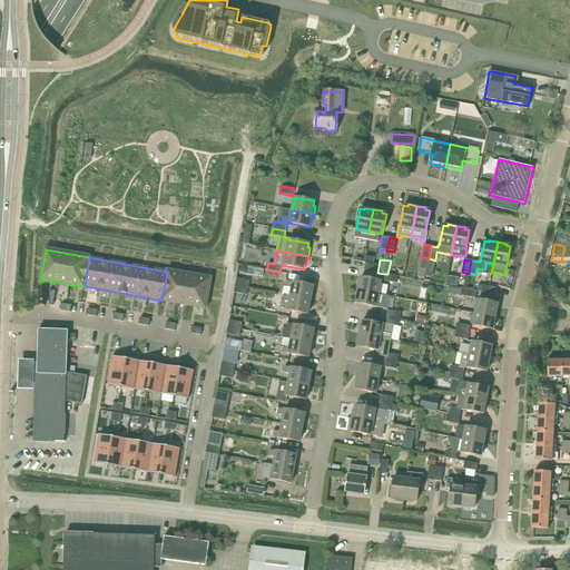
[(365,263),(364,269),(377,272),(379,265),(365,263)]
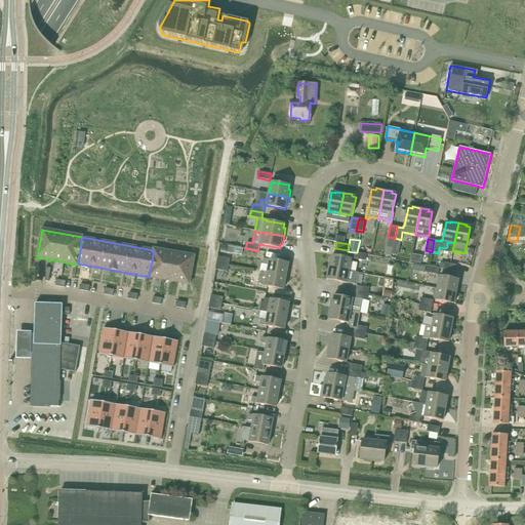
[(230,258),(225,258),(228,244),(220,243),(216,263),(229,266),(230,258)]
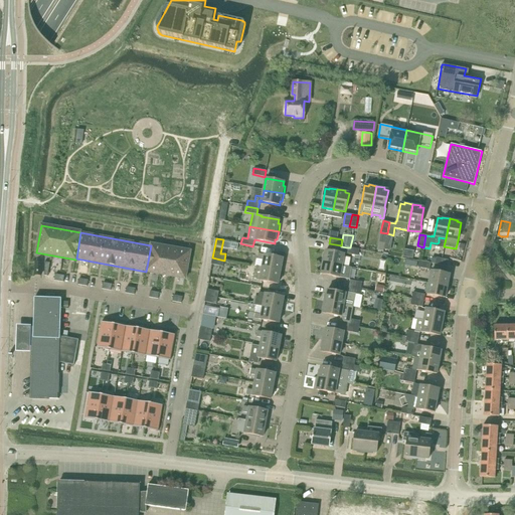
[(151,244),(151,245),(146,272),(146,273),(185,279),(190,250),(151,244)]
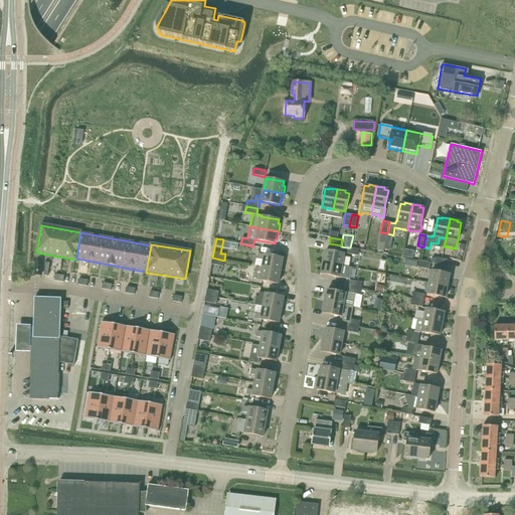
[(359,249),(350,247),(347,247),(346,253),(358,255),(359,249)]
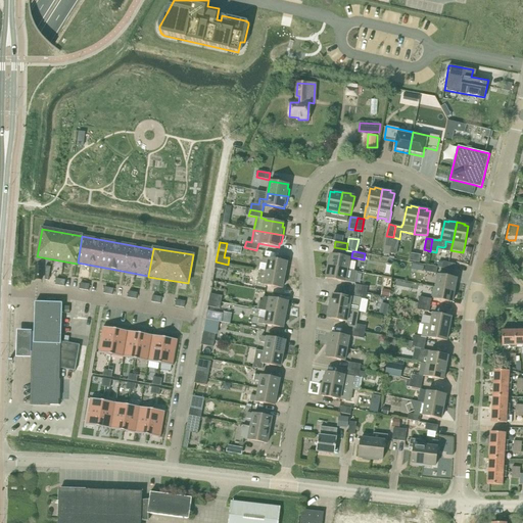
[(347,270),(354,271),(357,263),(348,260),(349,257),(331,254),(330,258),(328,257),(327,266),(347,270)]
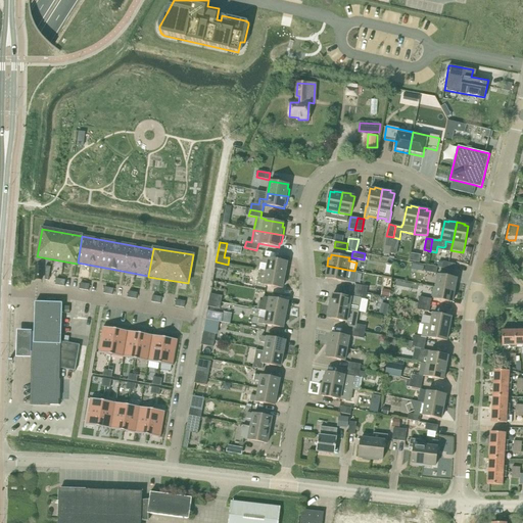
[(266,272),(286,276),(288,267),(286,267),(287,262),(263,257),(262,263),(268,265),(266,272)]
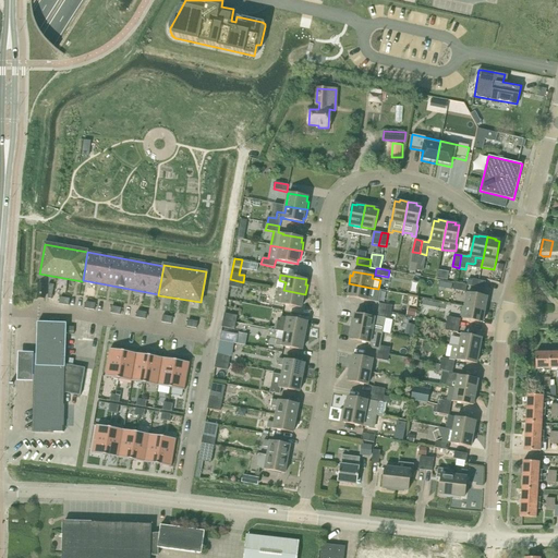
[(242,289),(243,282),(230,279),(229,287),(242,289)]
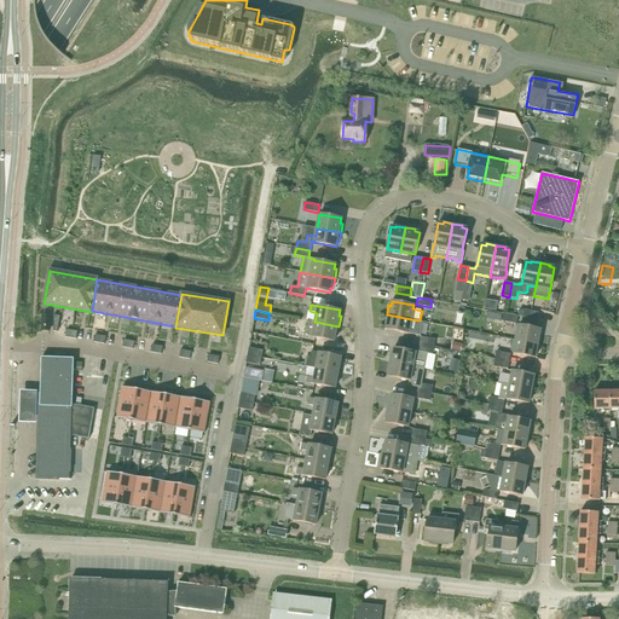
[(525,310),(522,318),(537,320),(538,313),(525,310)]
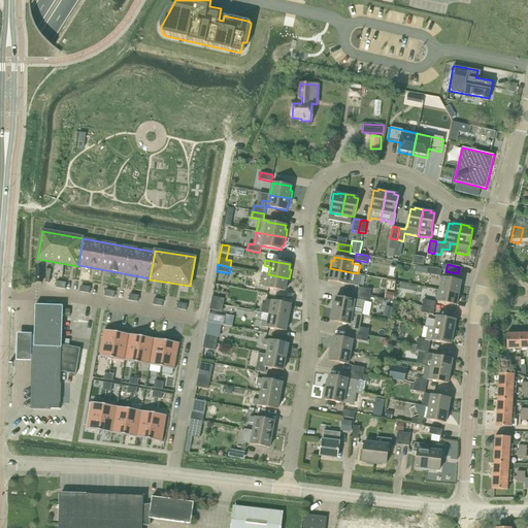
[(429,267),(428,274),(440,276),(441,270),(429,267)]
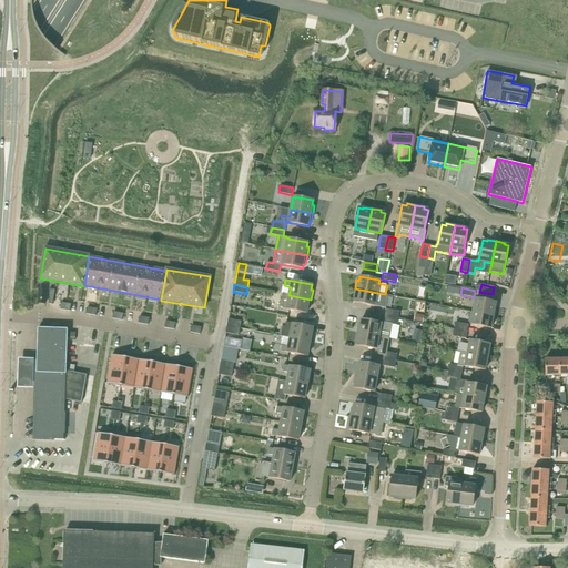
[(375,306),(377,293),(355,288),(353,297),(355,297),(354,302),(375,306)]
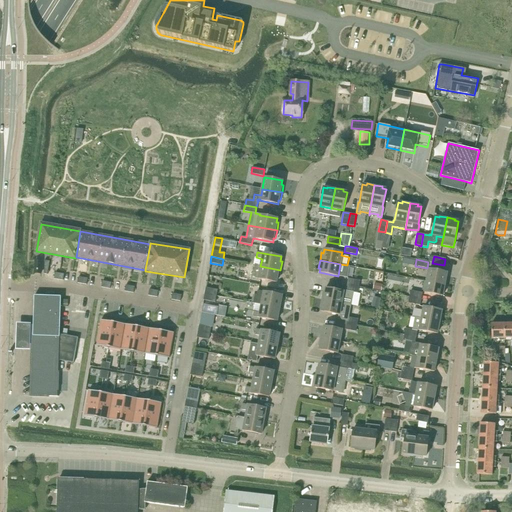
[(279,278),(280,270),(260,266),(259,273),(253,272),(252,278),(276,282),(277,278),(279,278)]
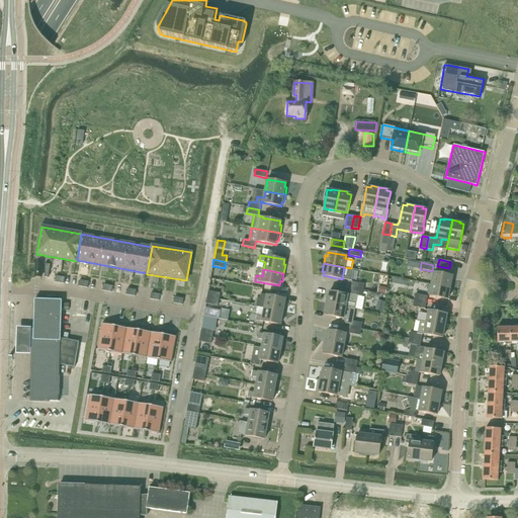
[(432,284),(451,287),(453,280),(451,279),(452,275),(434,272),(432,284)]
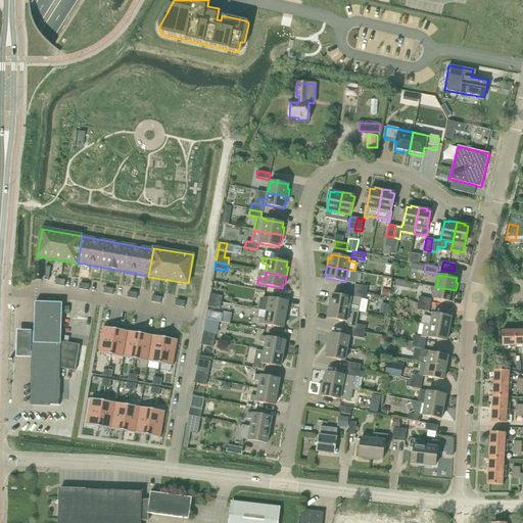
[(354,291),(366,293),(368,287),(355,285),(354,291)]
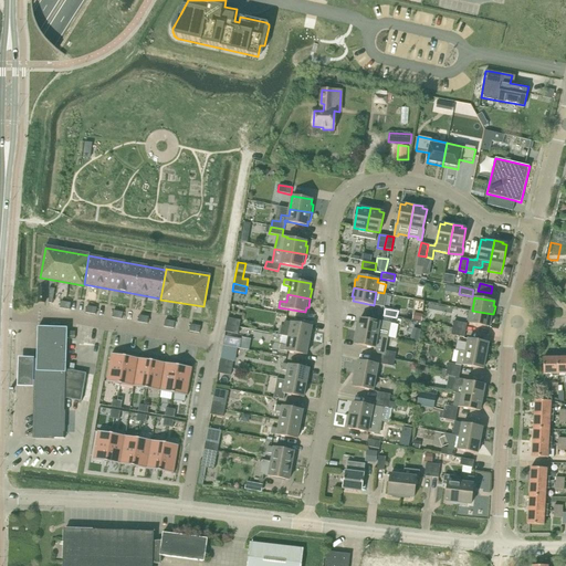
[(492,323),(493,314),(472,311),(469,323),(489,327),(490,323),(492,323)]
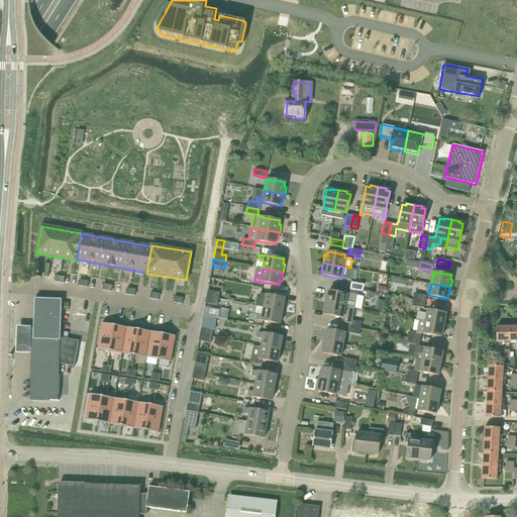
[(326,294),(325,302),(354,308),(356,295),(360,296),(362,290),(350,288),(349,295),(328,291),(328,295),(326,294)]
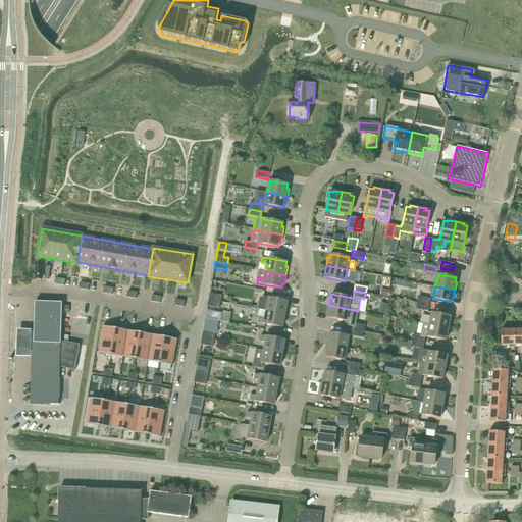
[(208,300),(220,302),(221,296),(210,294),(208,300)]
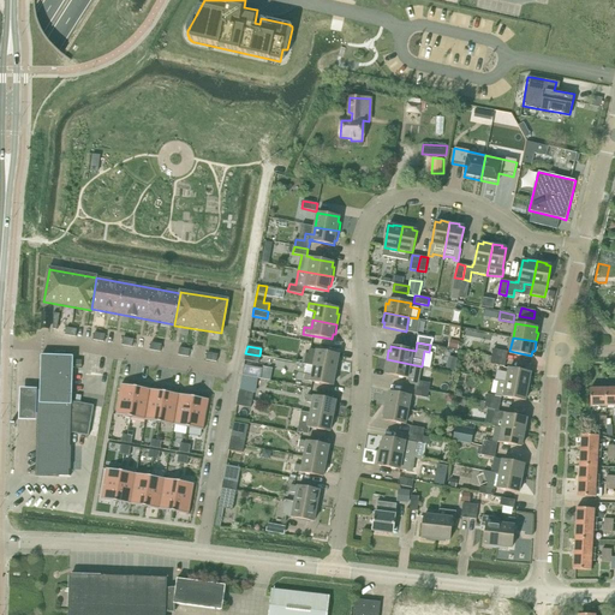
[(310,350),(309,356),(306,356),(304,364),(314,366),(338,370),(340,360),(338,360),(339,354),(310,350)]
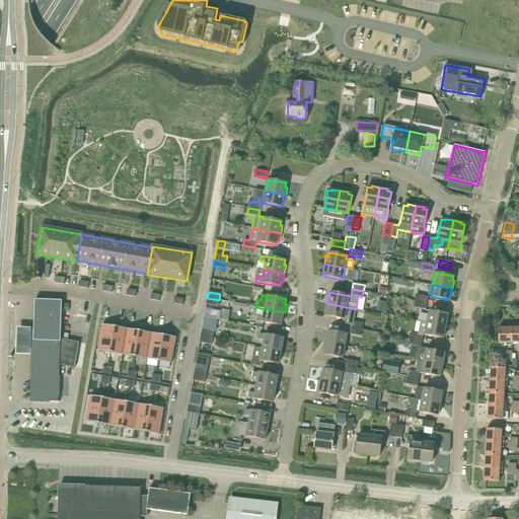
[(415,301),(427,303),(428,297),(417,295),(415,301)]
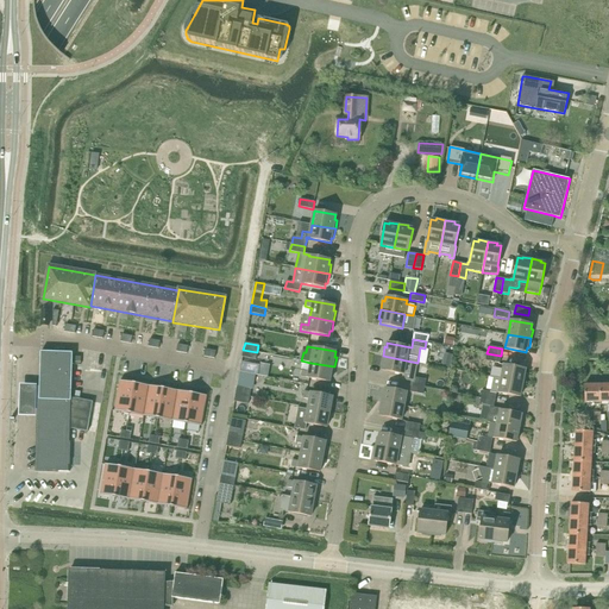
[(256,359),(257,352),(243,350),(242,357),(256,359)]
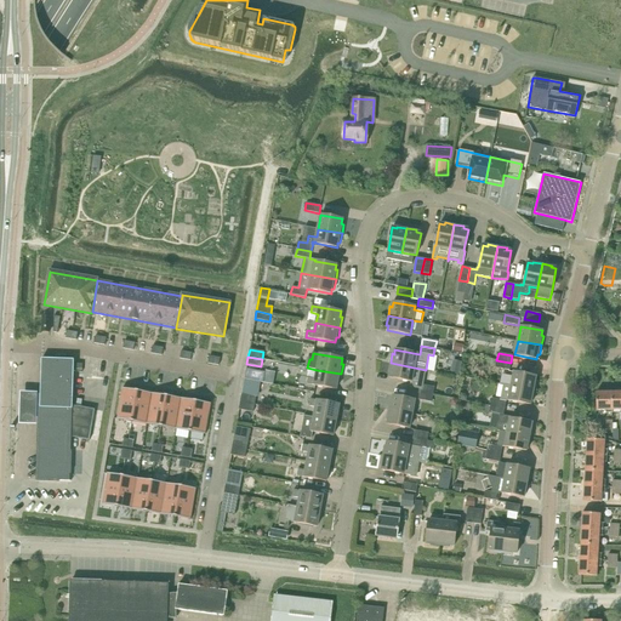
[(41,358),(38,480),(70,480),(72,437),(89,439),(95,410),(73,406),(74,360),(41,358)]
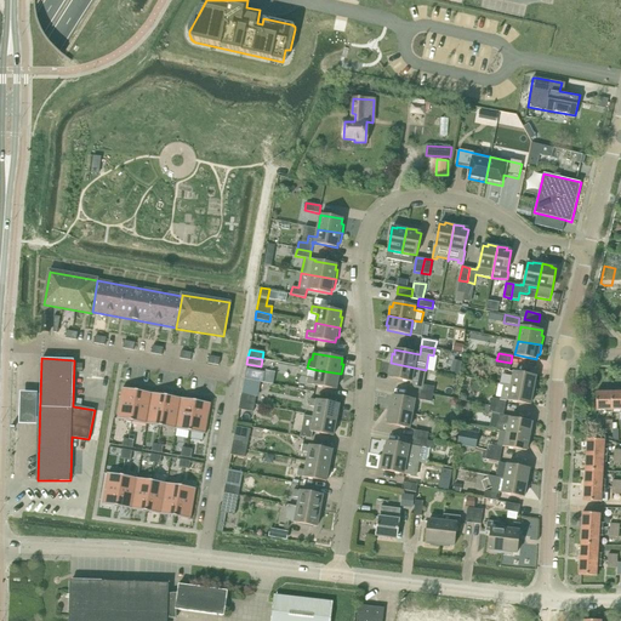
[(451,360),(450,374),(459,375),(461,363),(451,360)]
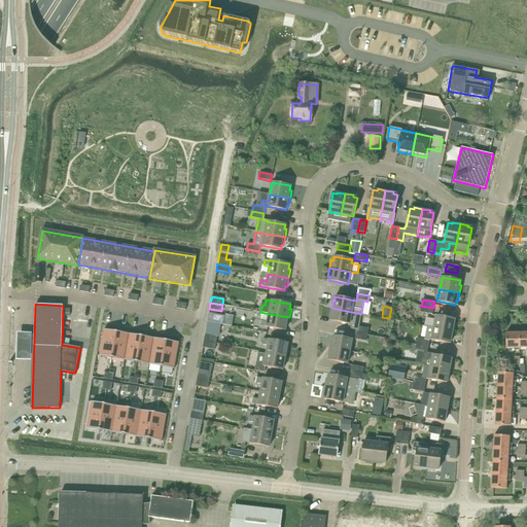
[(432,314),(433,308),(421,306),(420,312),(432,314)]
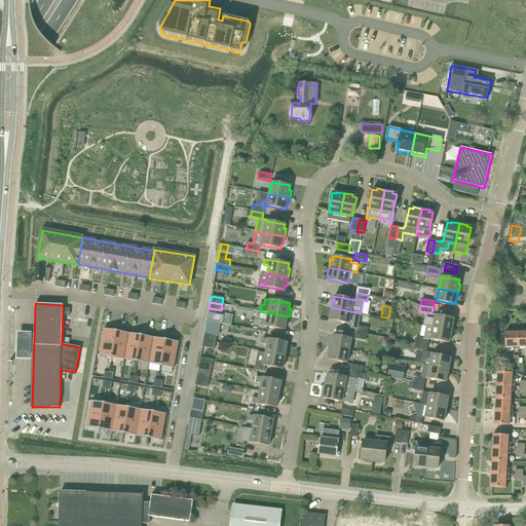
[(367,334),(368,328),(358,327),(361,313),(331,307),(329,315),(331,315),(330,320),(348,324),(347,329),(354,330),(354,332),(367,334)]
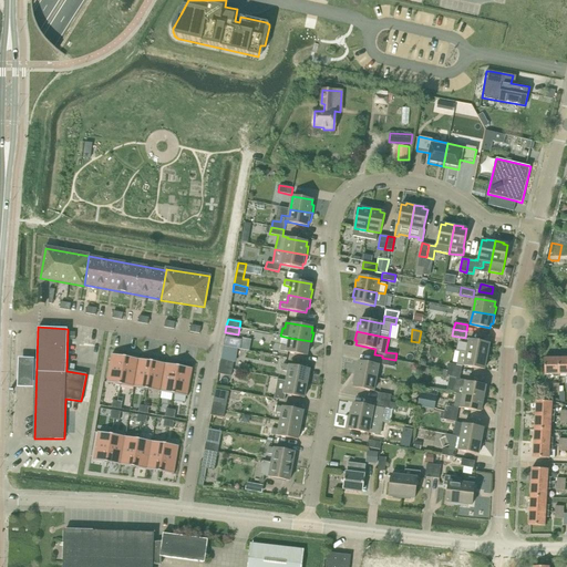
[(309,351),(311,341),(289,338),(288,346),(281,344),(280,350),(307,356),(308,351),(309,351)]
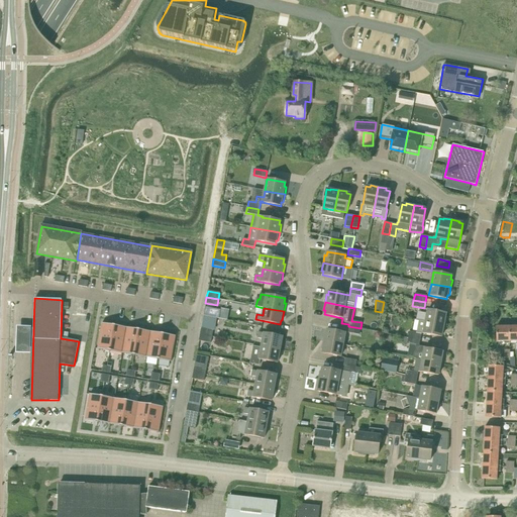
[(209,316),(222,318),(222,310),(209,309),(209,316)]
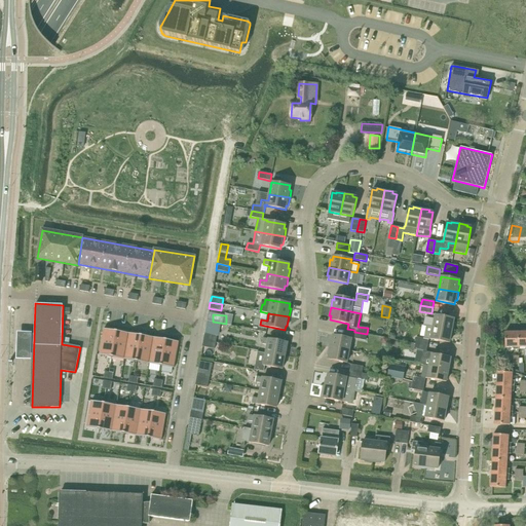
[(433,327),(453,331),(455,323),(453,323),(454,318),(436,315),(433,327)]
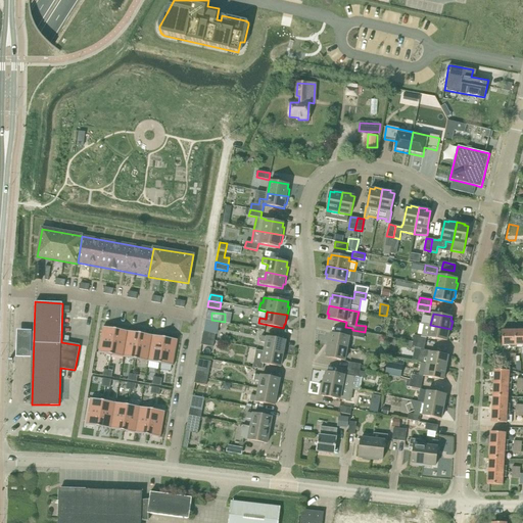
[(425,344),(426,338),(428,337),(446,341),(447,337),(449,337),(450,329),(430,325),(424,324),(421,337),(414,335),(413,341),(425,344)]
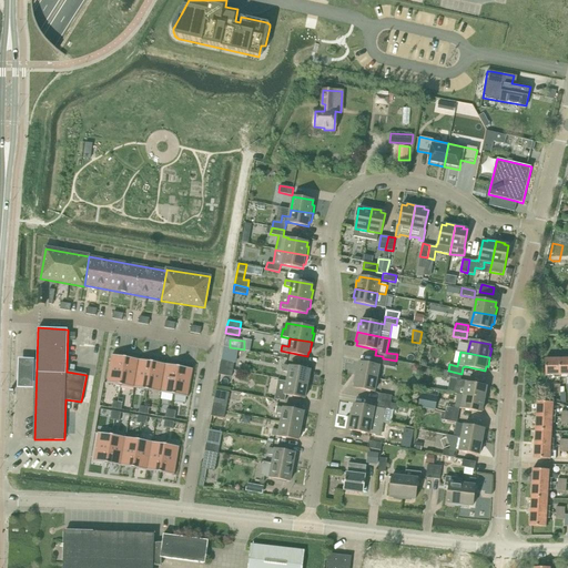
[(222,353),(221,361),(220,367),(233,371),(234,363),(232,363),(234,355),(222,353)]
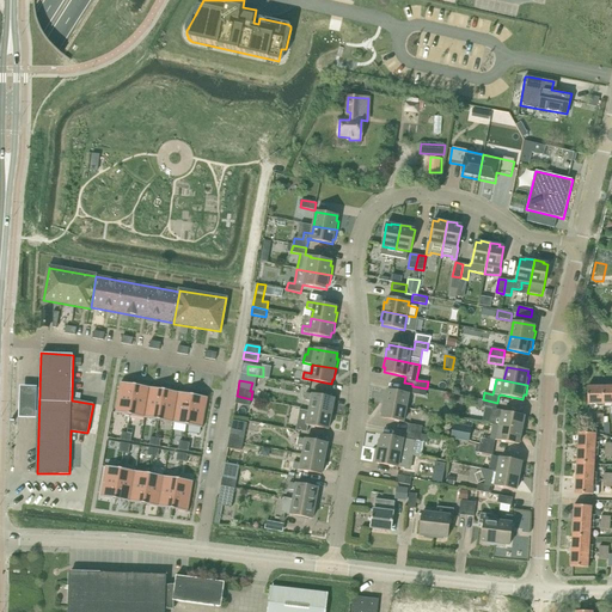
[(129,416),(135,385),(121,383),(115,412),(129,416)]
